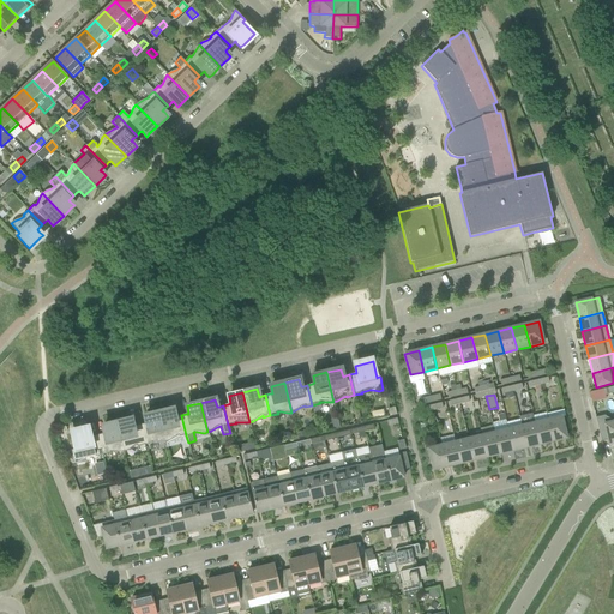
[(173,409),(158,413),(166,443),(169,441),(175,437),(179,435),(179,437),(186,435),(181,415),(178,416),(175,416),(173,409)]
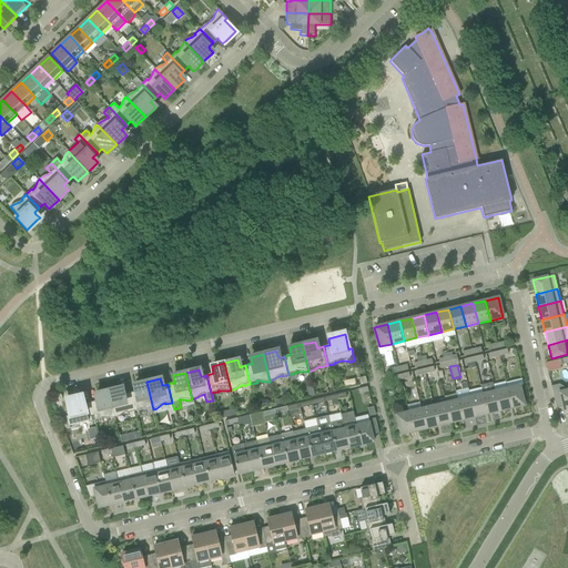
[(133,393),(129,393),(133,412),(141,411),(140,409),(143,408),(150,409),(153,409),(146,382),(134,385),(135,392),(133,393)]
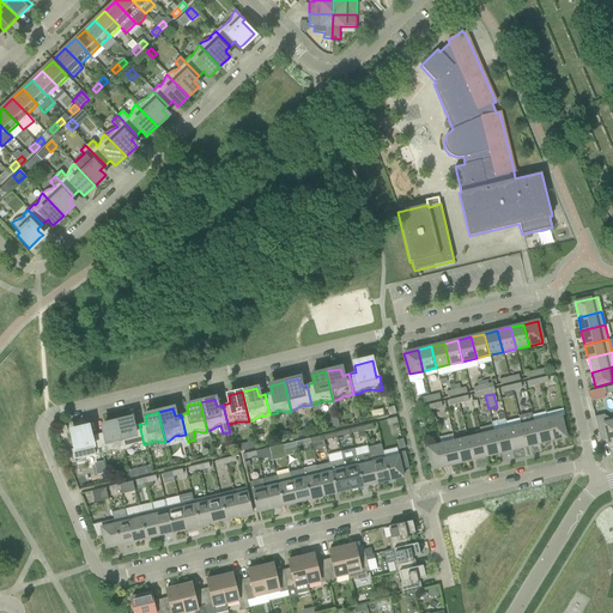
[(547,419),(552,441),(565,437),(560,416),(547,419)]
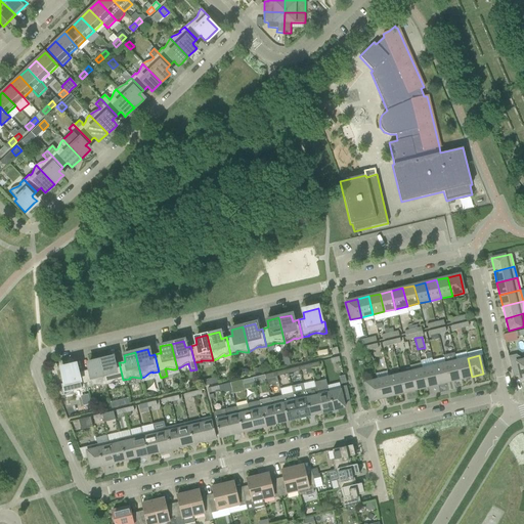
[(519,357),(516,355),(508,356),(513,377),(519,375),(520,382),(523,381),(523,359),(520,360),(519,357)]
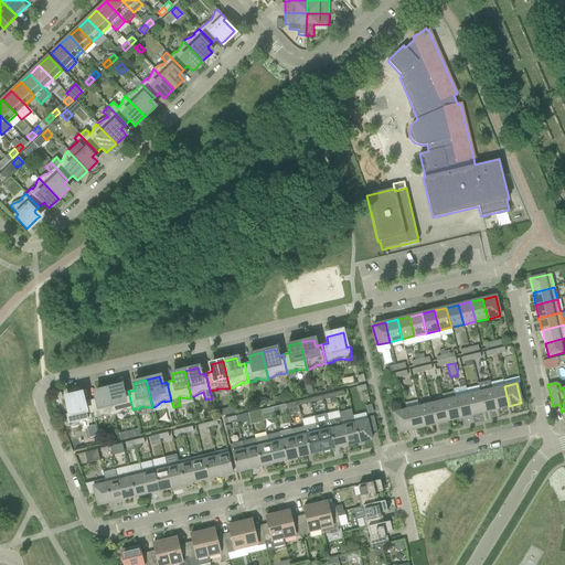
[(120,386),(107,388),(114,416),(117,415),(123,412),(126,411),(126,412),(132,409),(128,391),(125,392),(123,393),(120,386)]
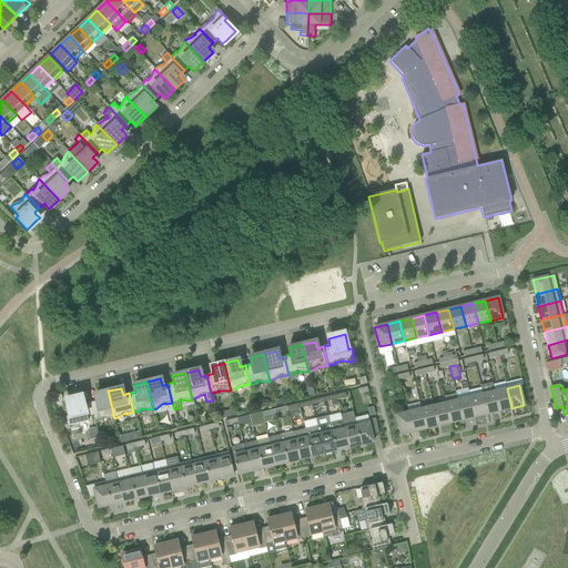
[(507,388),(495,392),(499,412),(511,408),(507,388)]
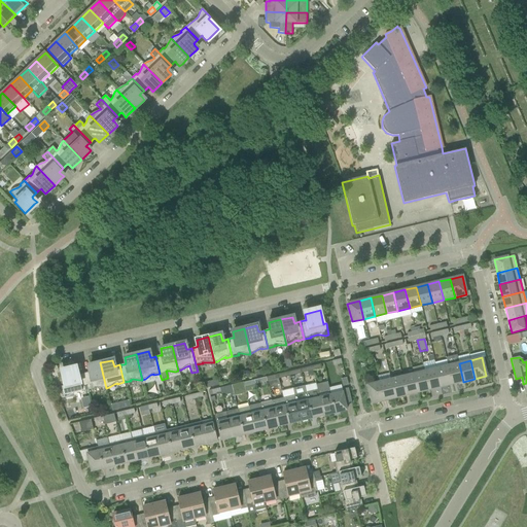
[(88,373),(83,374),(88,391),(95,389),(94,388),(97,388),(103,388),(106,388),(100,362),(89,365),(90,372),(88,373)]
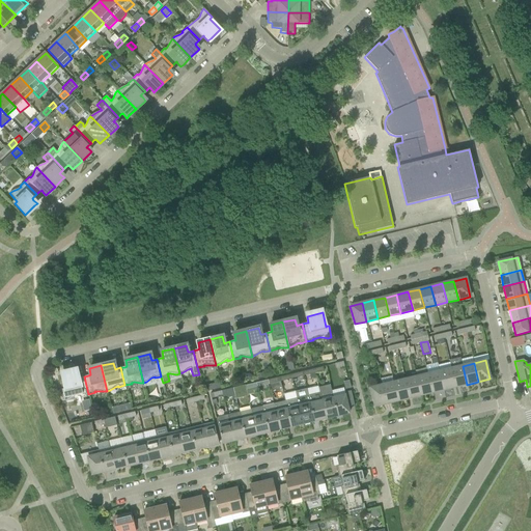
[(463,366),(450,369),(455,387),(467,385),(463,366)]
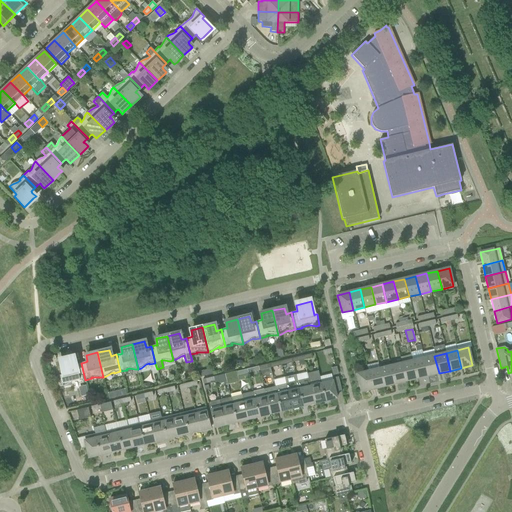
[(304,364),(303,360),(302,356),(294,358),(295,362),(298,361),(299,365),(304,364)]
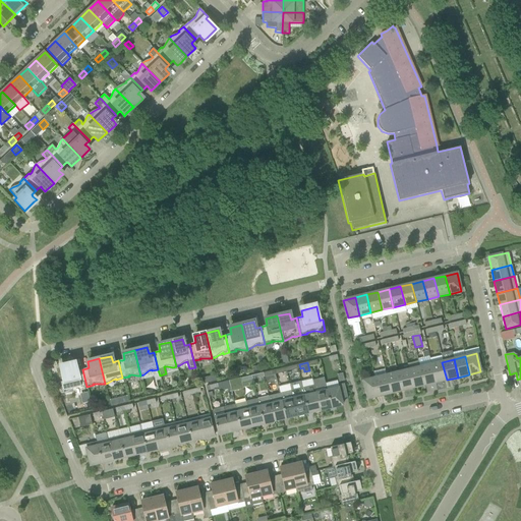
[(442,362),(430,364),(436,383),(447,380),(442,362)]
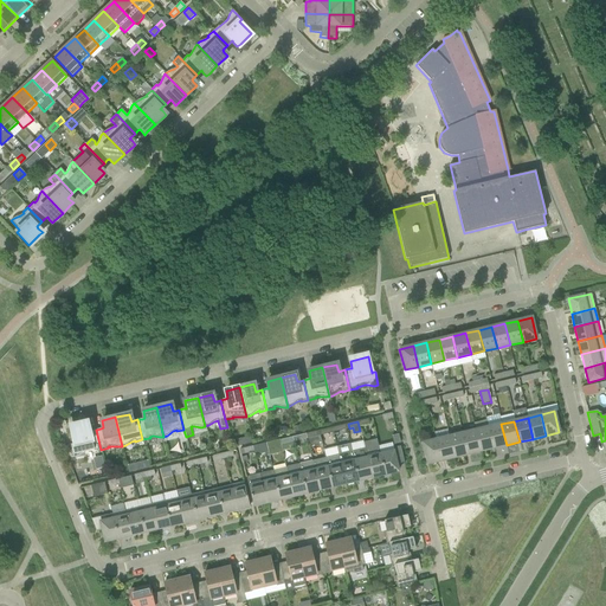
[(88,424),(70,429),(73,444),(72,444),(71,445),(72,455),(73,458),(77,457),(83,453),(86,452),(94,450),(94,451),(101,450),(96,430),(91,431),(90,431),(88,424)]
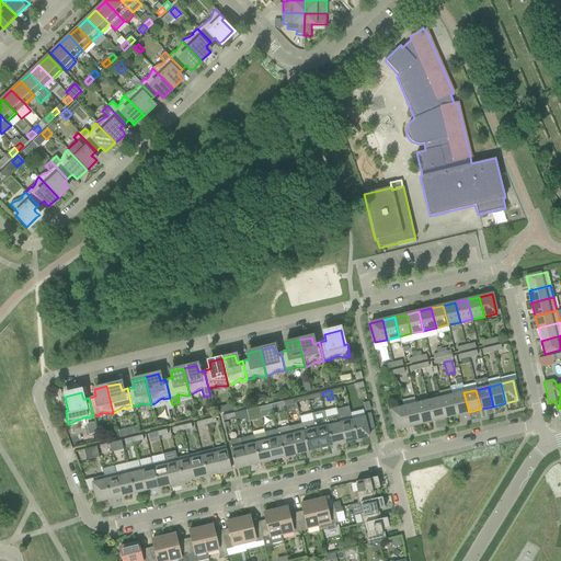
[(464,392),(451,396),(457,415),(469,412),(464,392)]
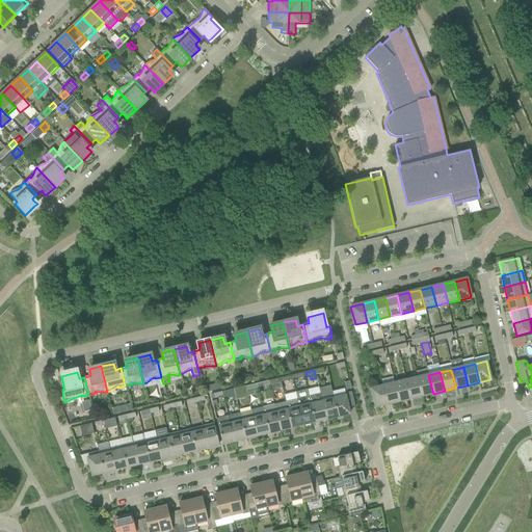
[(428,375),(417,377),(422,396),(433,394),(428,375)]
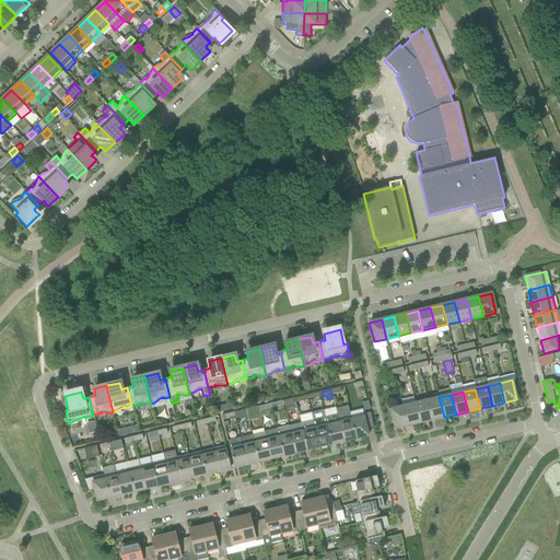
[(439,397),(427,400),(432,420),(444,417),(439,397)]
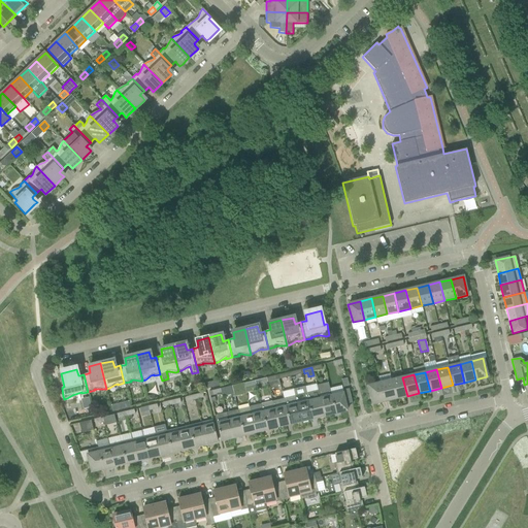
[(402,377),(391,381),(396,399),(407,396),(402,377)]
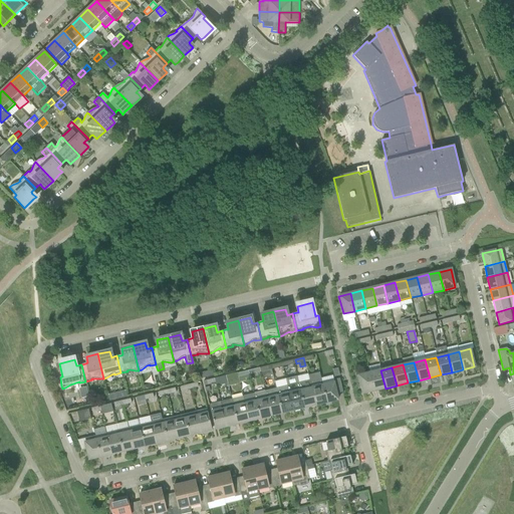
[(380,370),(369,372),(373,391),(386,389),(380,370)]
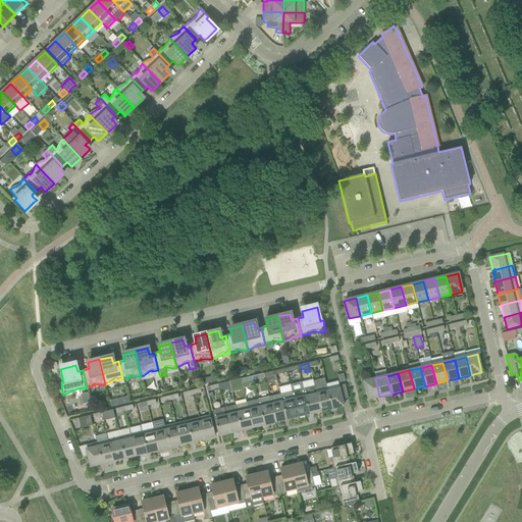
[(379,397),(375,378),(364,381),(368,400),(379,397)]
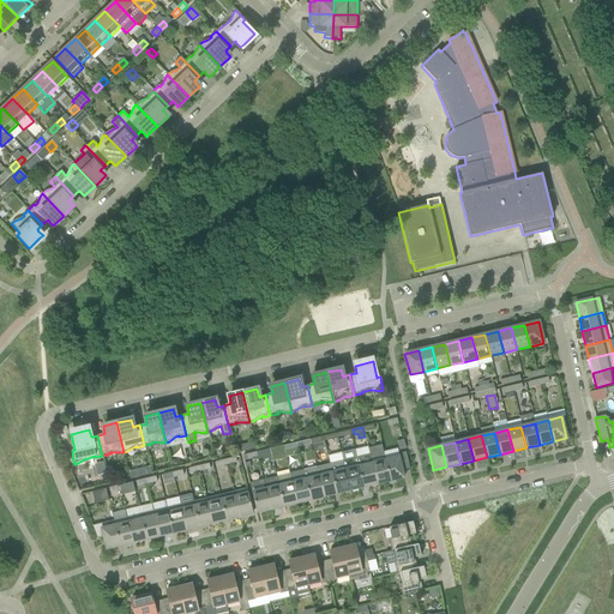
[(381,449),(368,449),(369,455),(372,464),(377,485),(390,481),(385,461),(383,452),(381,449)]
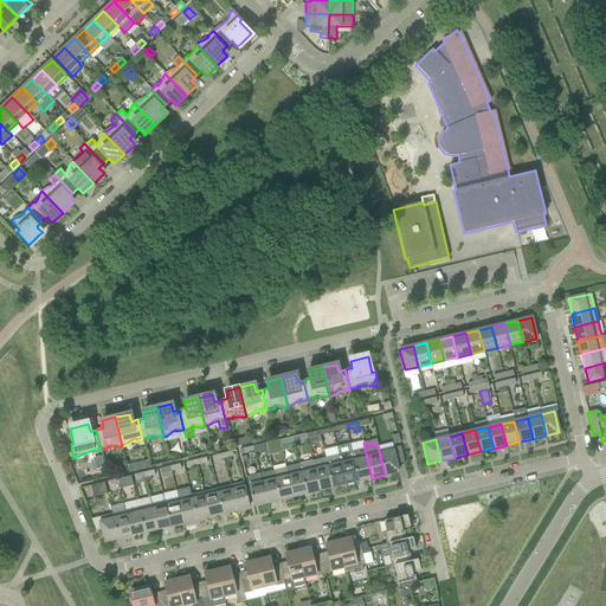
[(349,444),(336,447),(339,455),(346,484),(359,481),(352,452),(349,444)]
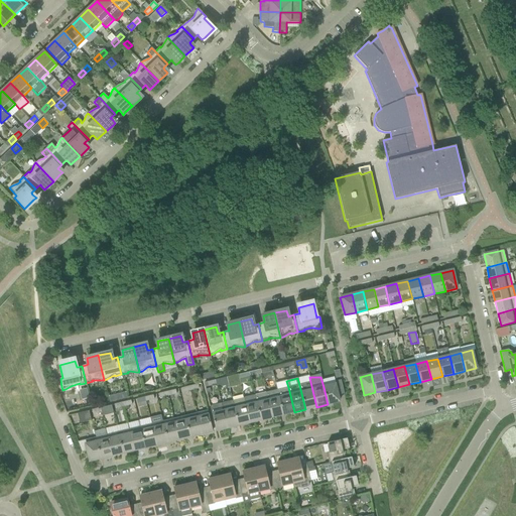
[(335,384),(324,387),(328,404),(340,401),(338,395),(344,394),(341,380),(335,382),(335,384)]
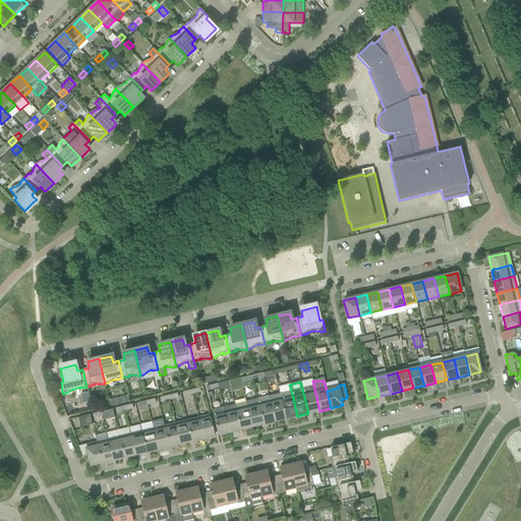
[(320,411),(315,394),(313,386),(302,389),(308,413),(320,411)]
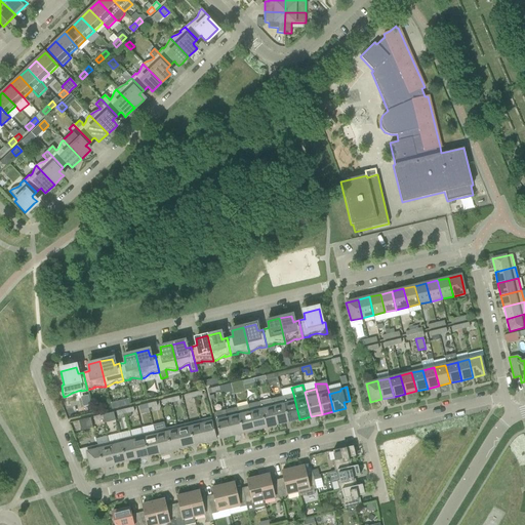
[(299,419),(293,394),(282,397),(288,422),(299,419)]
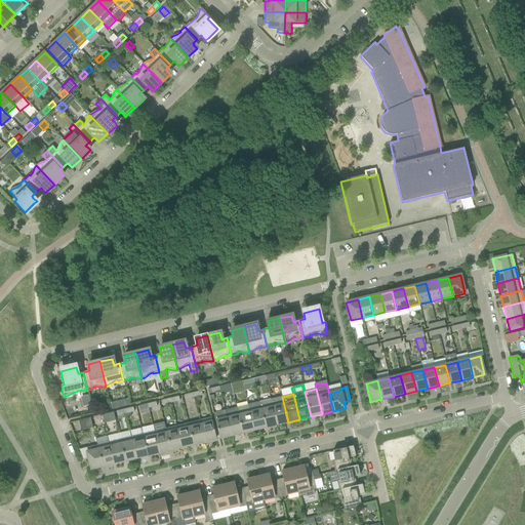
[(288,422),(282,397),(271,400),(277,425),(288,422)]
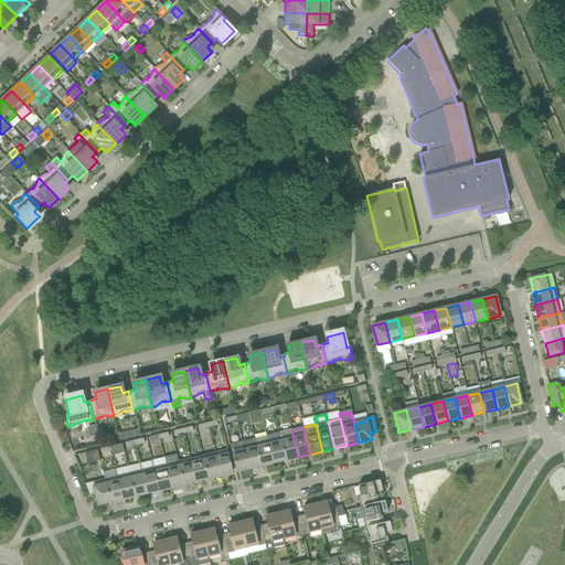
[(298,457),(291,430),(279,433),(286,460),(298,457)]
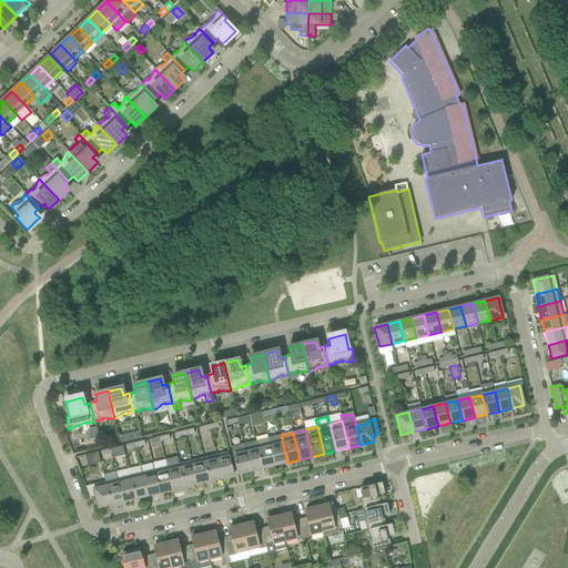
[(287,463),(281,435),(269,438),(274,466),(287,463)]
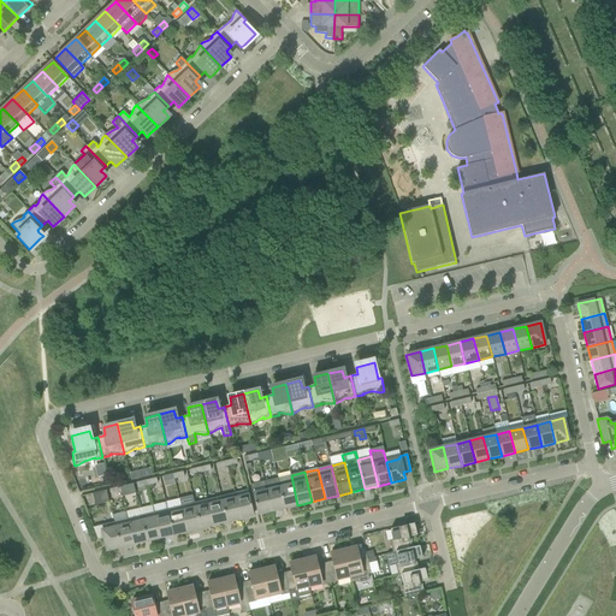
[(291,475),(278,479),(284,508),(297,505),(291,475)]
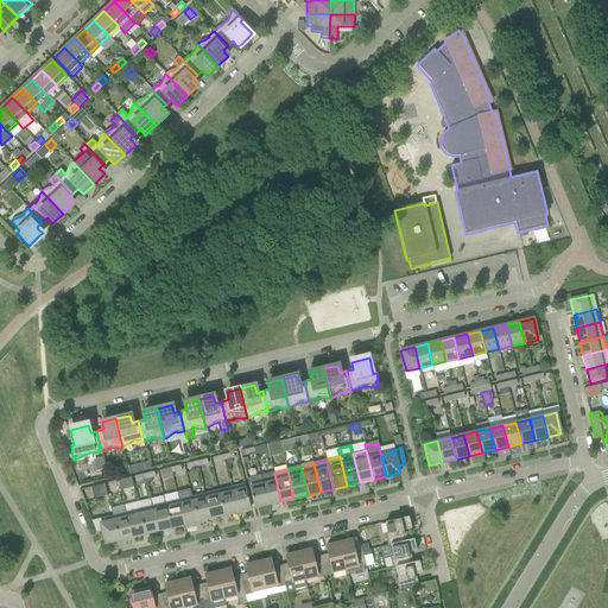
[(274,473),(261,476),(267,505),(280,501),(274,473)]
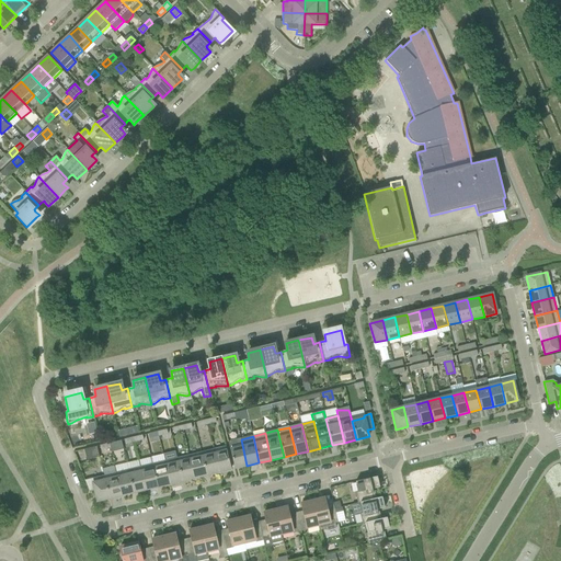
[(247,466),(241,439),(240,438),(228,442),(235,469),(247,466)]
